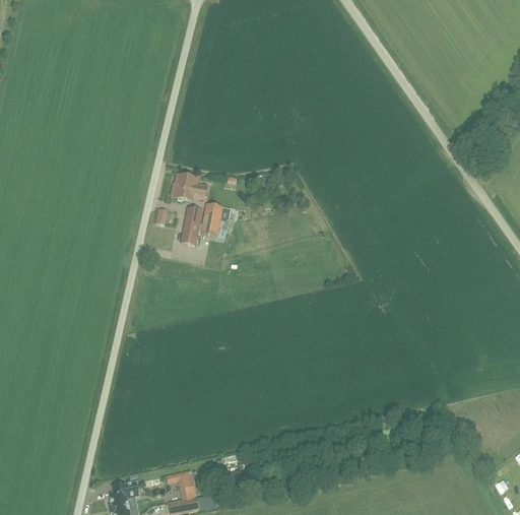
[(178,173),(176,183),(175,185),(173,185),(171,195),(192,199),(193,194),(204,196),(206,184),(195,182),(197,176),(178,173)]
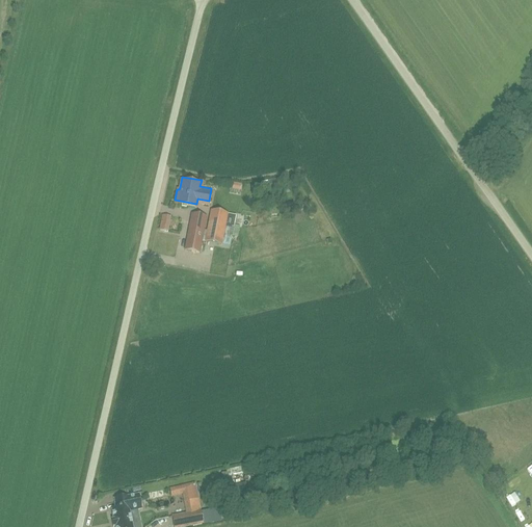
[(207,228),(205,237),(221,240),(221,239),(223,231),(232,232),(232,231),(234,221),(234,219),(225,217),(228,209),(211,206),(207,227),(207,228)]
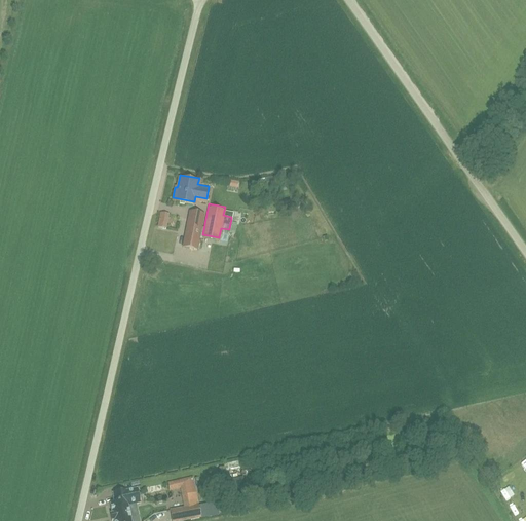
[(190,208),(189,213),(183,243),(197,246),(203,210),(190,208)]
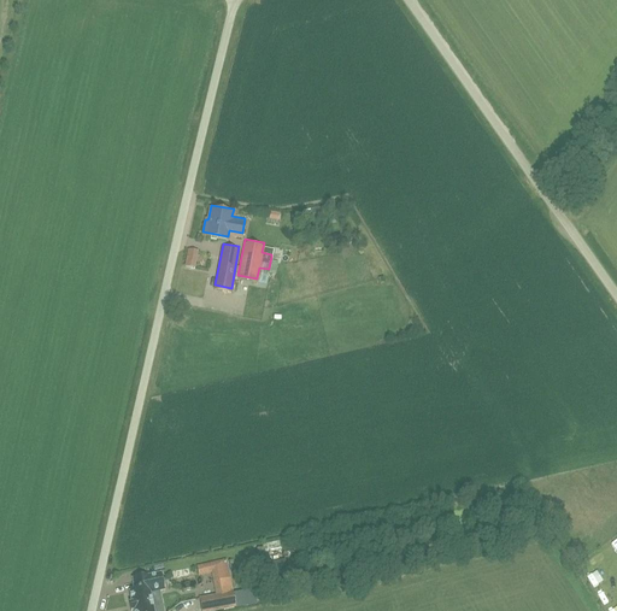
[(194,263),(198,246),(188,245),(186,262),(194,263)]
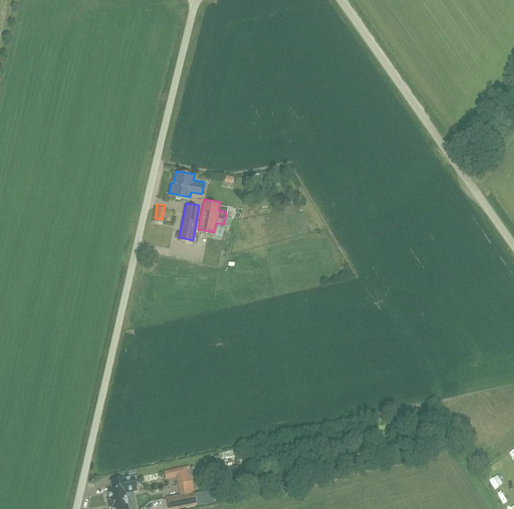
[(221,477),(240,473),(238,463),(219,467),(221,477)]
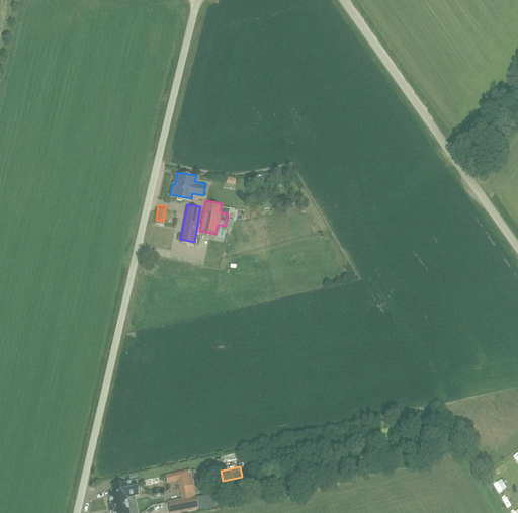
[(177,469),(178,475),(180,485),(187,483),(185,477),(186,476),(185,467),(177,469)]
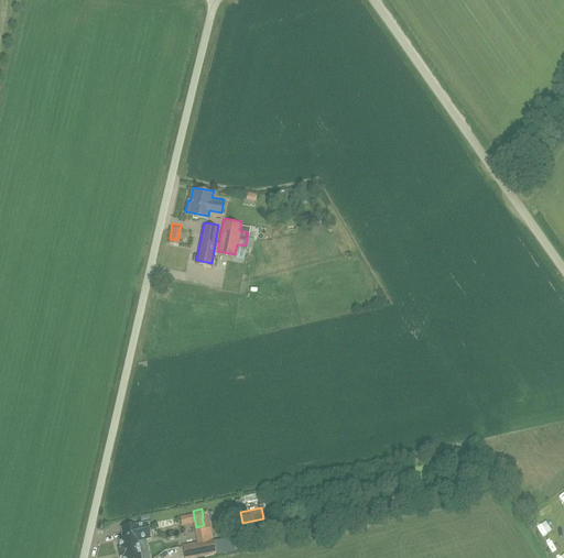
[(121,523),(123,534),(118,535),(118,536),(119,536),(120,546),(118,546),(119,553),(122,553),(122,557),(141,557),(137,537),(150,534),(147,518),(134,522),(134,521),(121,523)]
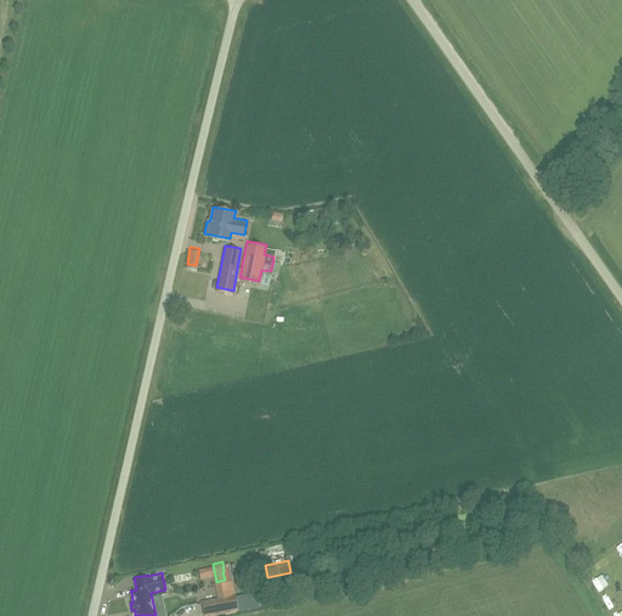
[(235,593),(201,599),(203,614),(237,608),(235,593)]
